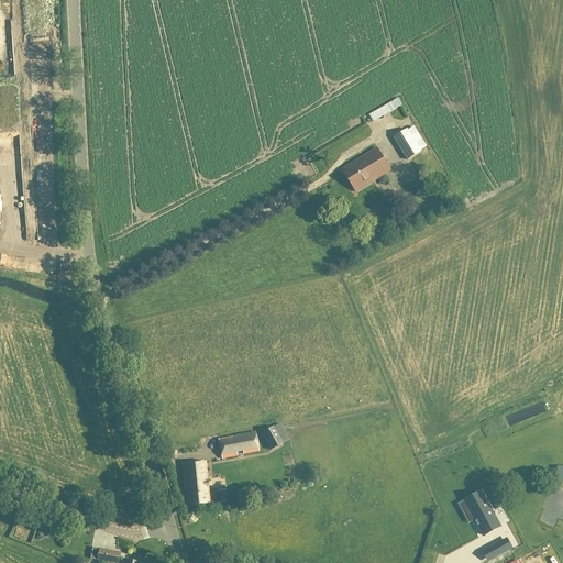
[(407,162),(427,147),(414,128),(408,131),(408,130),(394,140),(407,162)]
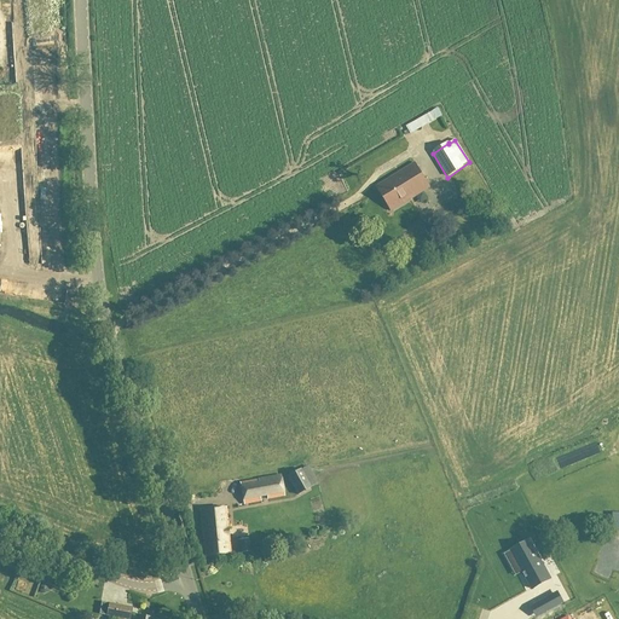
[(391,212),(429,189),(414,163),(376,187),(391,212)]
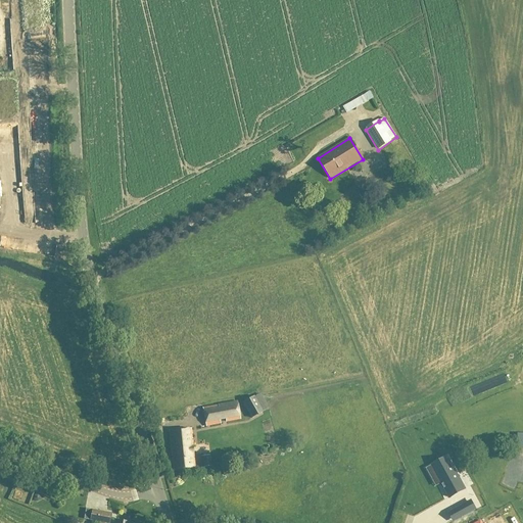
[(263,413),(254,398),(243,405),(251,419),(263,413)]
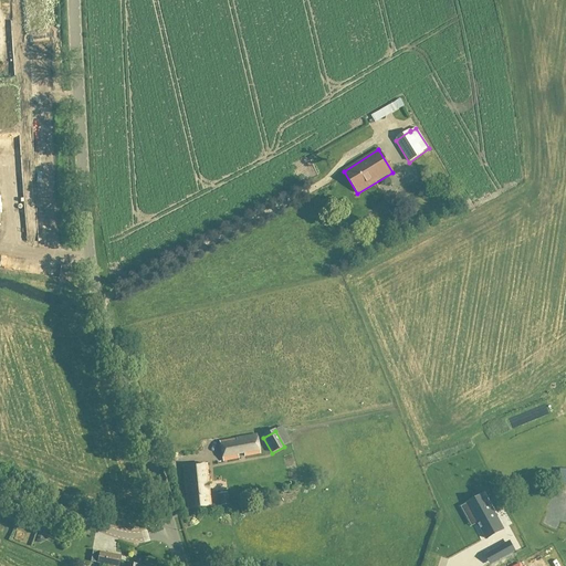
[(255,433),(219,442),(222,461),(238,458),(238,454),(243,453),(244,456),(260,452),(255,433)]
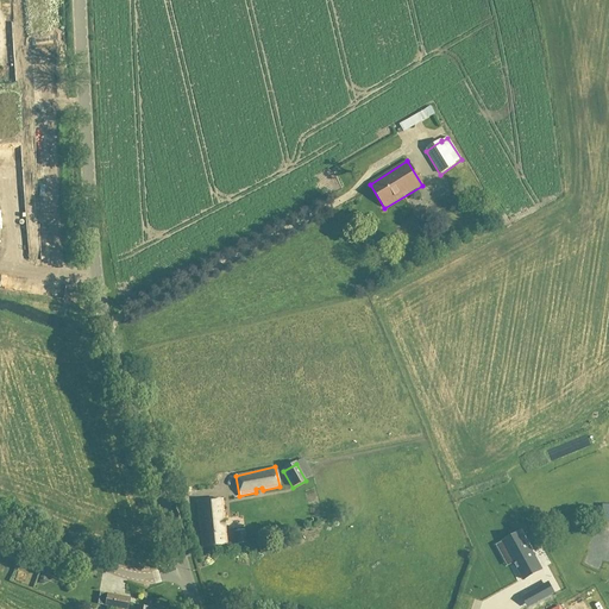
[(202,548),(227,546),(223,501),(198,503),(202,548)]
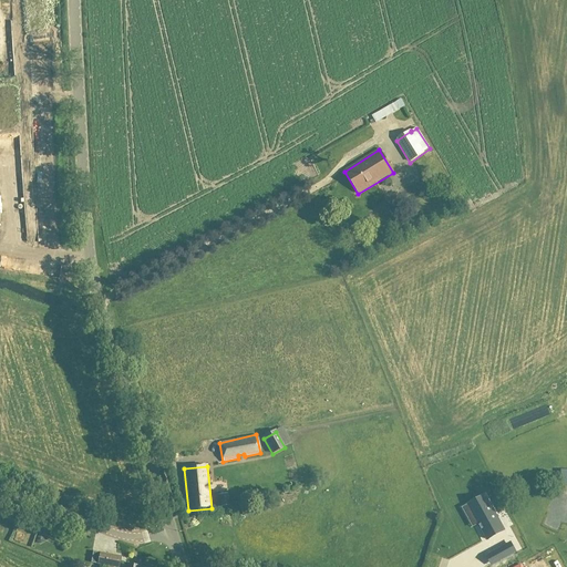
[(220,496),(222,507),(229,506),(227,494),(220,496)]
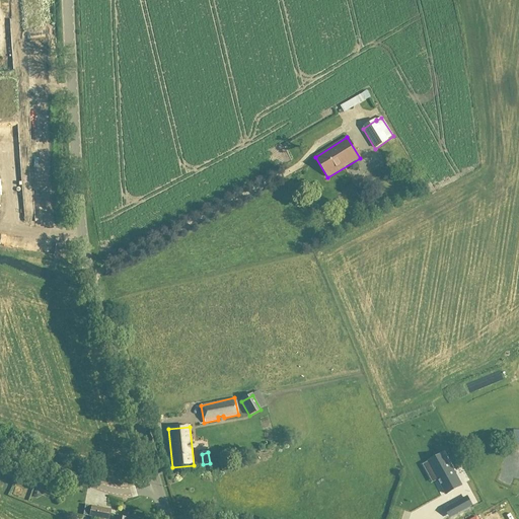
[(443,455),(432,461),(436,470),(433,472),(438,482),(440,486),(441,486),(445,495),(460,487),(443,455)]
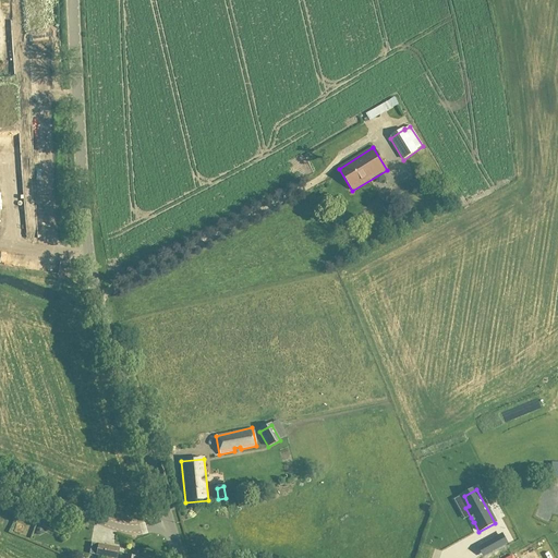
[(501,517),(520,557),(525,557),(529,557),(541,557),(532,536),(525,540),(511,511),(501,517)]
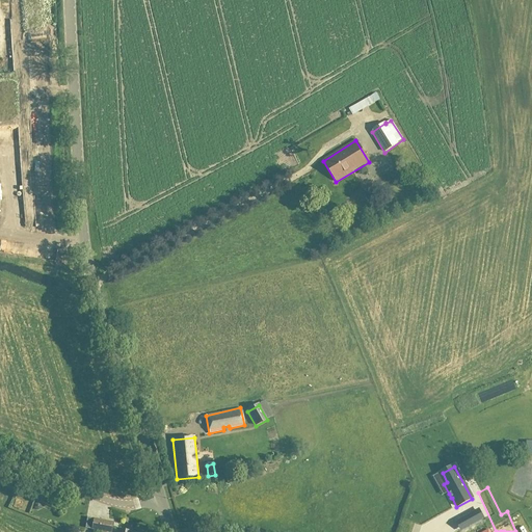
[(531,531),(531,497),(521,501),(530,531),(531,531)]
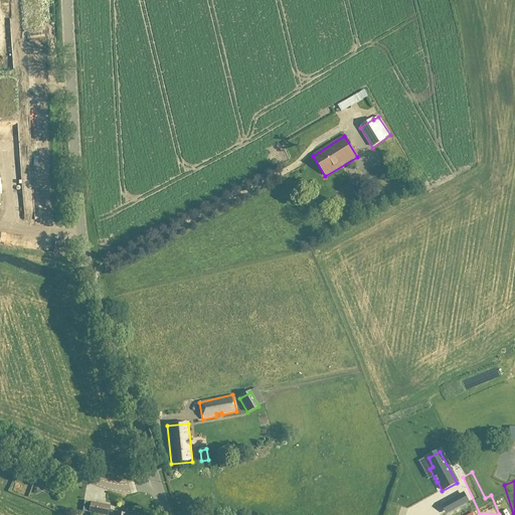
[(463,495),(449,502),(454,510),(467,503),(463,495)]
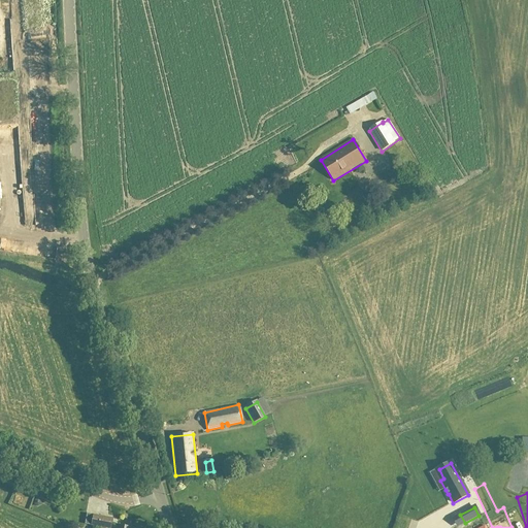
[(100,527),(110,527),(112,519),(93,516),(91,526),(100,527)]
